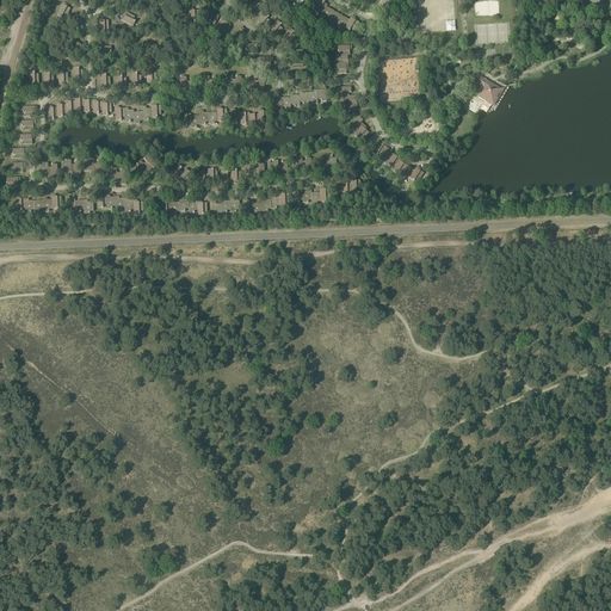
[(320,11),(323,13),(326,8),(328,6),(325,4),(326,1),(323,0),(319,0),(314,11),(319,14),(320,11)]
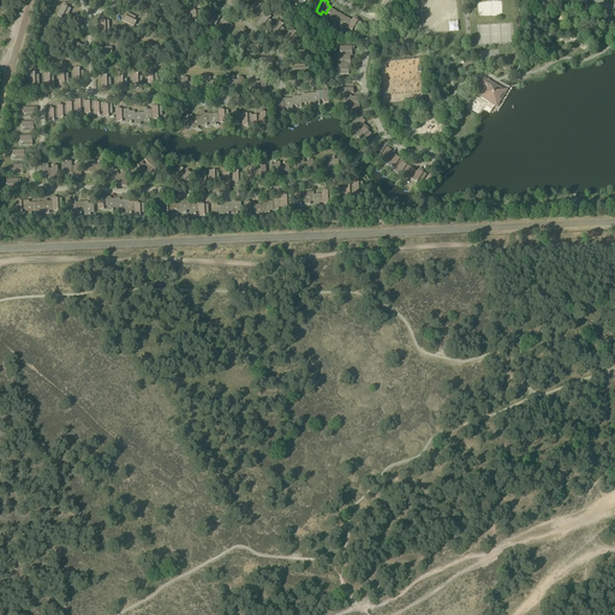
[(261,5),(257,1),(249,12),(256,17),(262,10),(260,7),(261,5)]
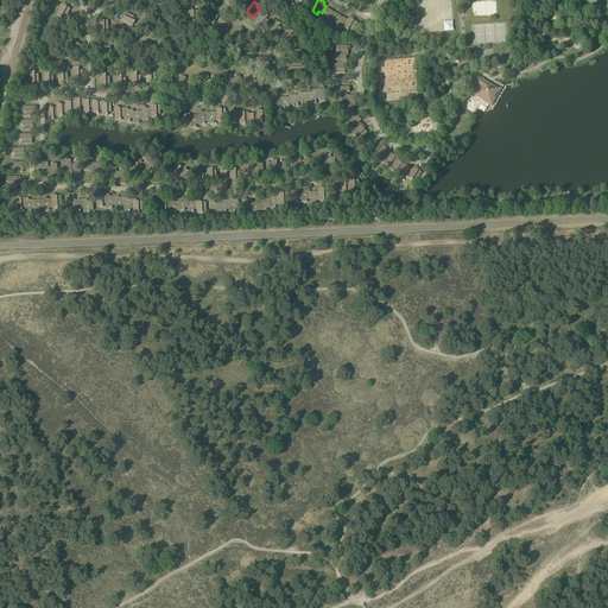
[(67,5),(63,2),(57,16),(62,18),(63,16),(67,17),(71,10),(65,6),(67,5)]
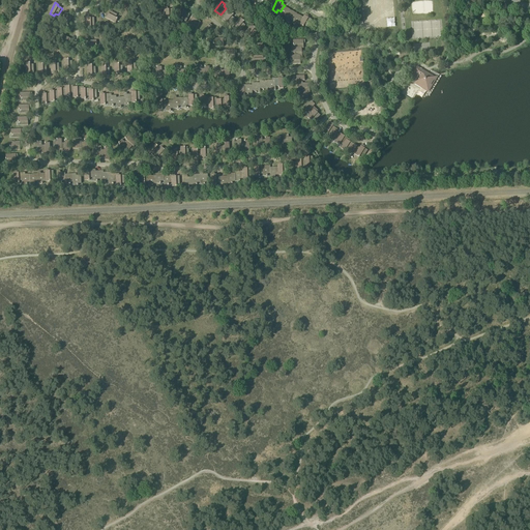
[(168,7),(164,7),(165,21),(170,20),(170,18),(172,17),(172,9),(168,9),(168,7)]
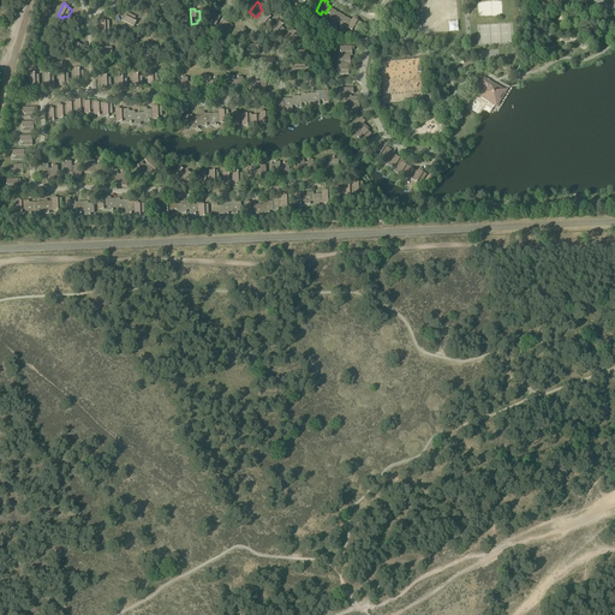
[(329,18),(332,19),(333,19),(336,12),(330,9),(328,9),(326,13),(322,17),(327,21),(329,18)]
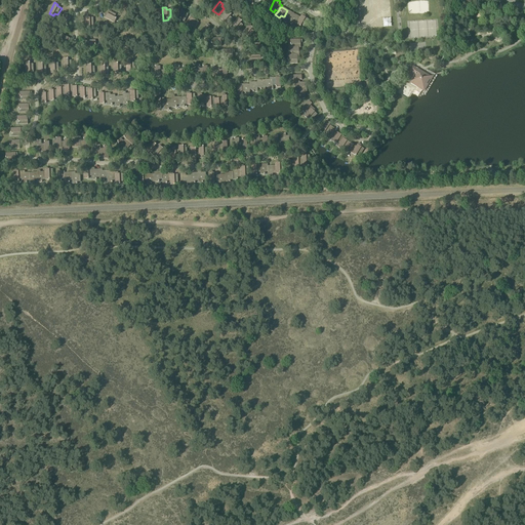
[(185,11),(183,9),(176,21),(180,23),(182,21),(185,22),(188,14),(184,12),(185,11)]
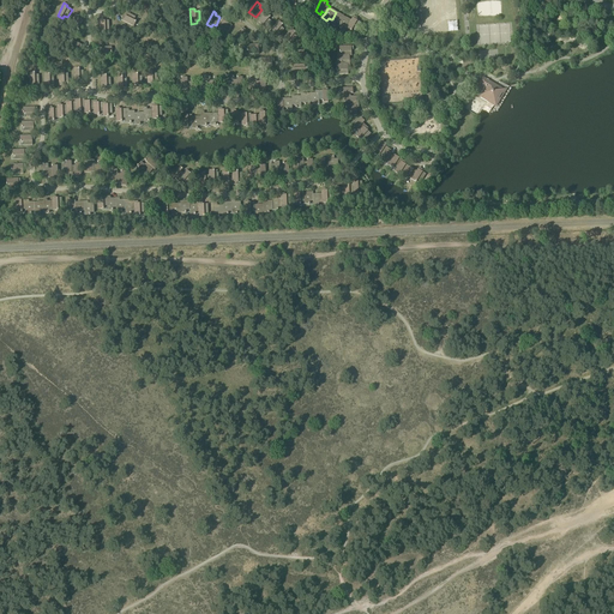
[(124,17),(121,20),(133,26),(137,22),(133,20),(136,16),(128,12),(125,18),(124,17)]
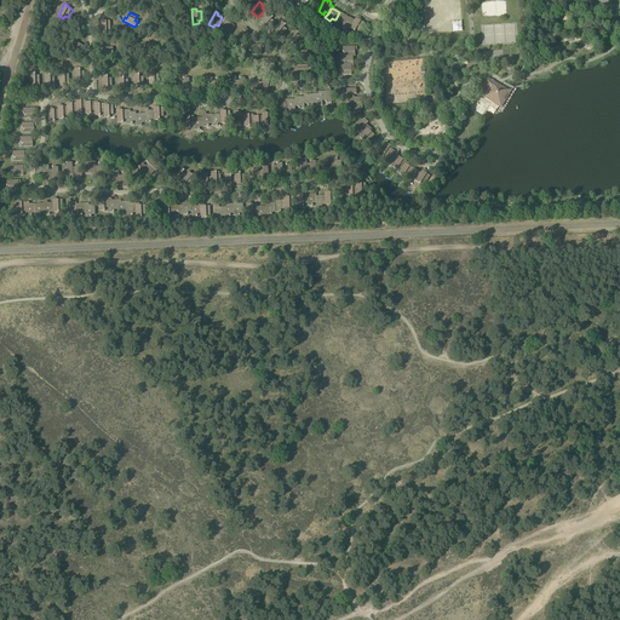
[(339,23),(343,24),(346,17),(348,17),(342,13),(340,13),(339,12),(336,19),(334,19),(333,22),(338,26),(339,23)]
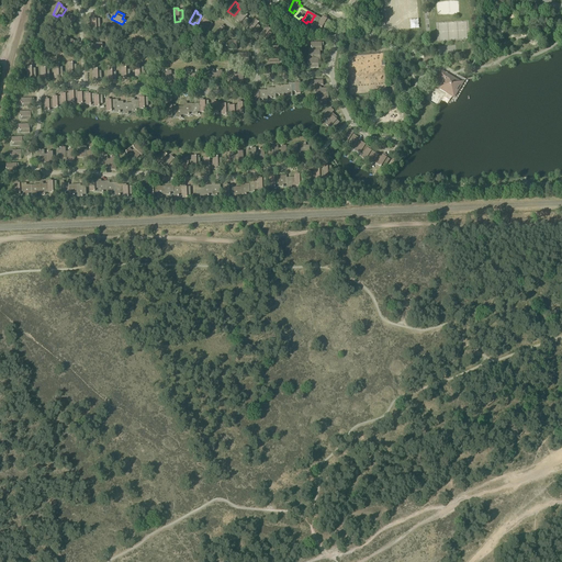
[(248,15),(244,12),(235,22),(238,24),(239,23),(243,26),(248,20),(246,18),(248,15)]
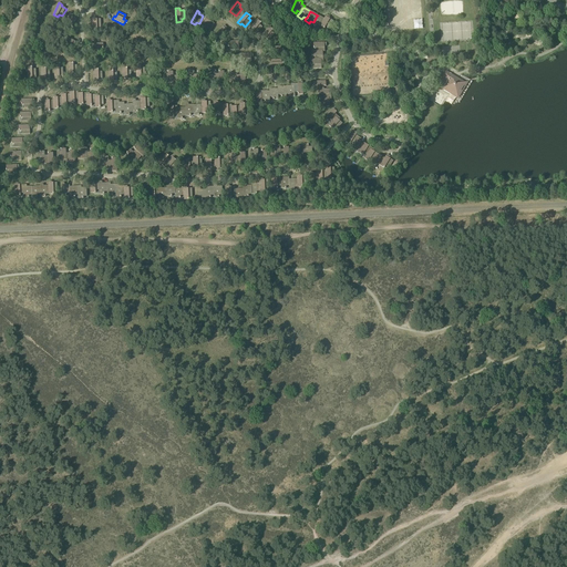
[(73,16),(70,13),(63,26),(69,28),(70,26),(73,27),(76,20),(72,17),(73,16)]
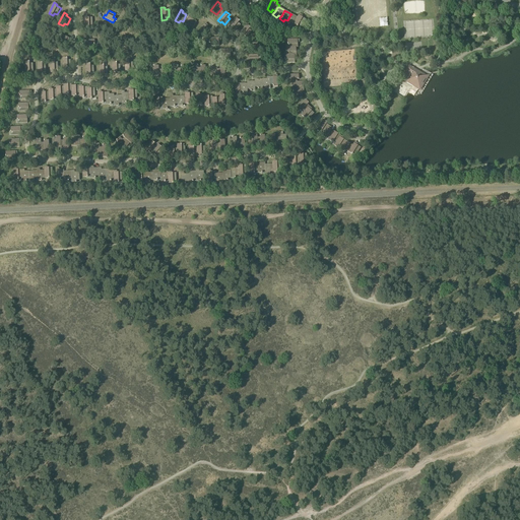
[(287,20),(286,22),(290,24),(291,23),(294,24),(298,17),(293,14),(293,15),(290,14),(287,20)]
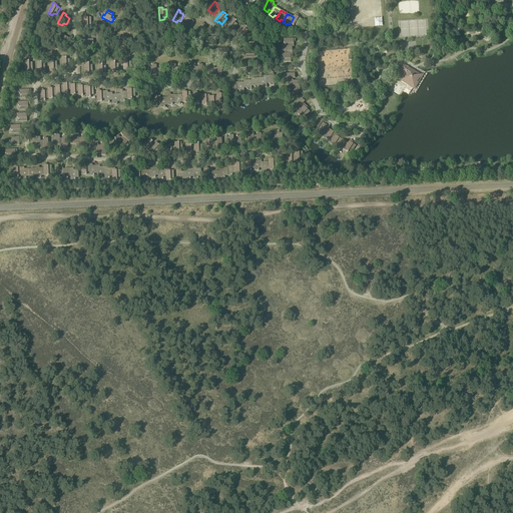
[(296,14),(294,17),(290,24),(294,26),(295,24),(298,26),(302,19),(298,17),(299,15),(296,14)]
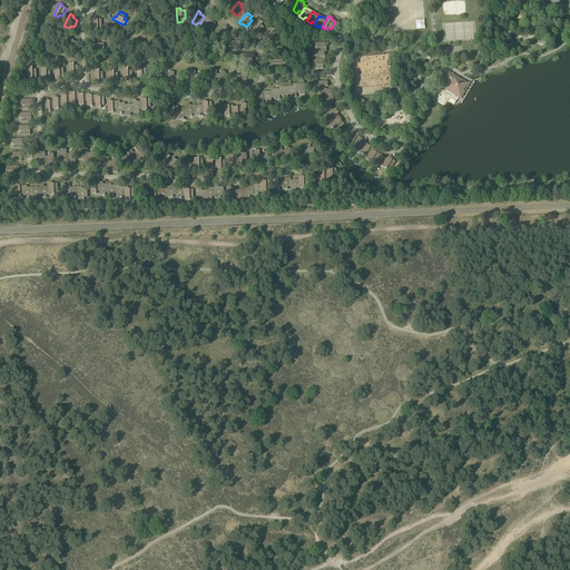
[(213,20),(208,18),(203,30),(207,32),(209,29),(212,31),(216,23),(212,21),(213,20)]
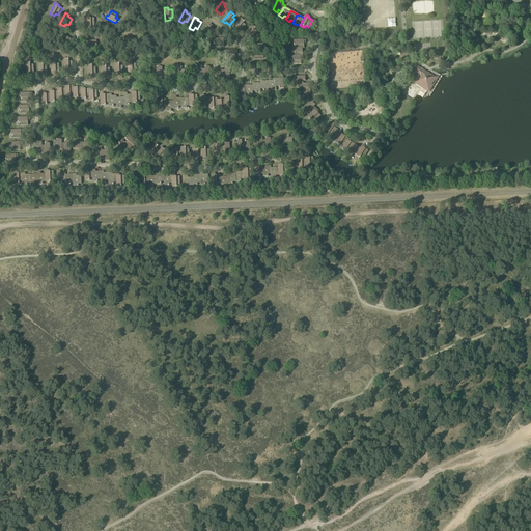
[(245,22),(241,19),(233,28),(235,30),(238,28),(241,31),(246,25),(244,24),(245,22)]
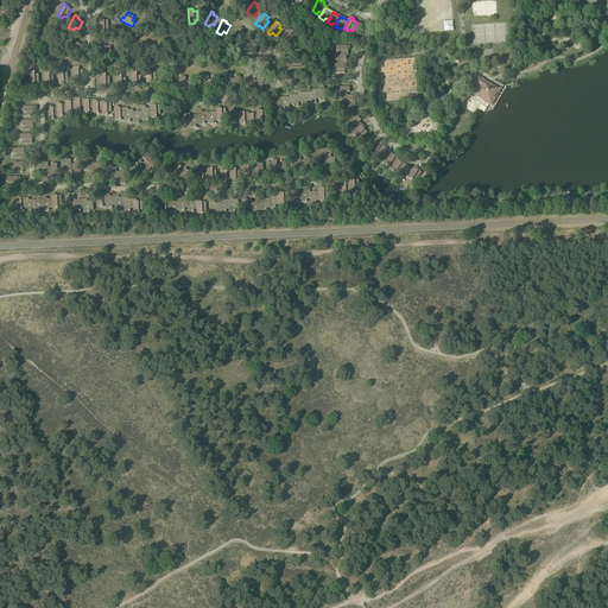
[(244,30),(240,27),(232,38),(235,42),(238,39),(240,42),(246,36),(242,31),(244,30)]
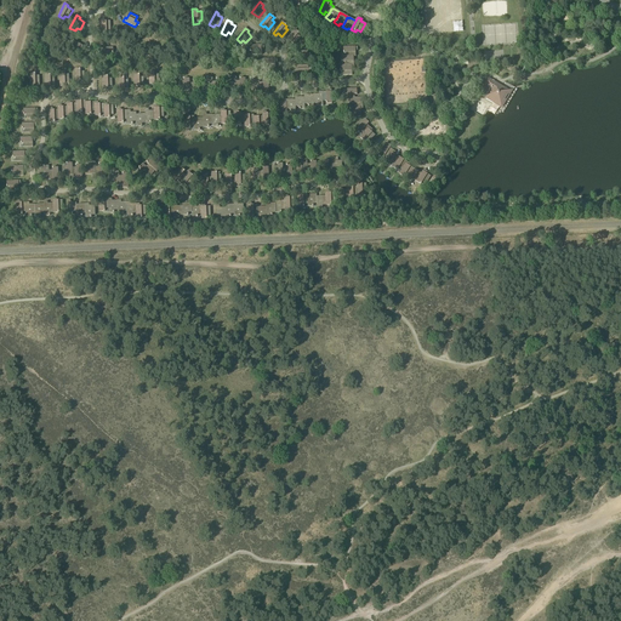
[(295,29),(286,40),(289,43),(290,41),(295,45),(301,38),(297,35),(300,33),(295,29)]
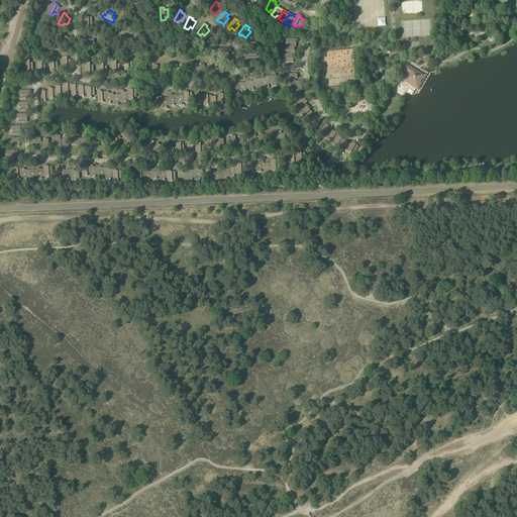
[(68,41),(69,38),(59,32),(57,37),(59,38),(57,41),(64,44),(66,40),(68,41)]
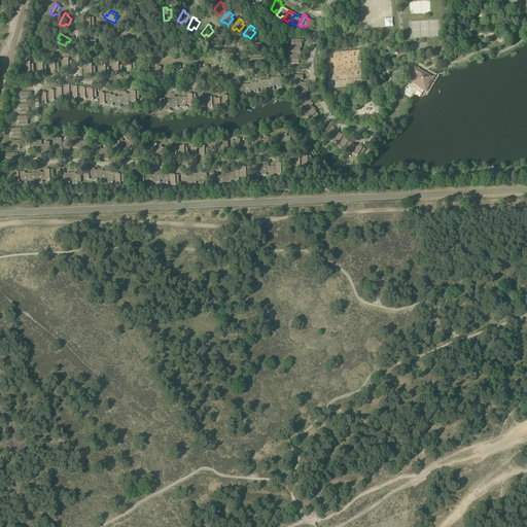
[(224,41),(223,38),(212,39),(212,44),(214,43),(214,47),(222,46),(222,42),(224,41)]
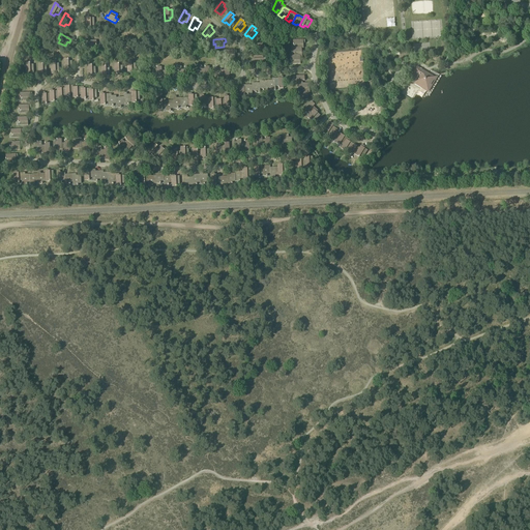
[(296,49),(301,49),(303,49),(303,43),(305,43),(305,39),(293,40),(293,46),(295,46),(296,48),(296,49)]
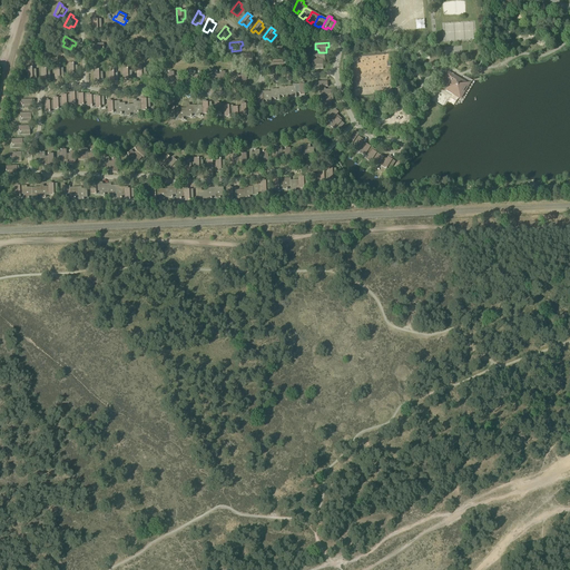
[(104,49),(104,43),(91,45),(91,48),(92,48),(94,52),(101,52),(101,49),(104,49)]
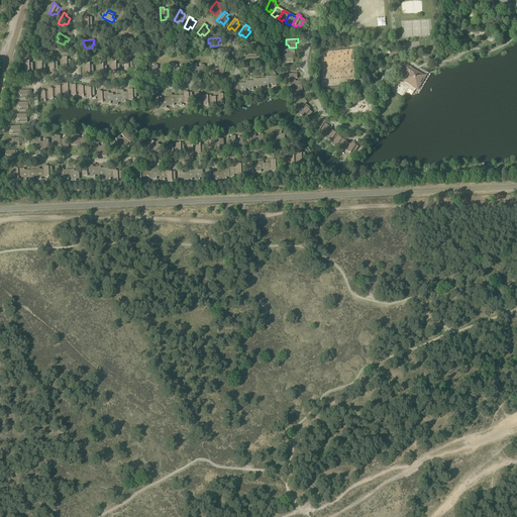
[(231,53),(231,49),(219,49),(219,55),(221,55),(221,58),(229,58),(229,53),(231,53)]
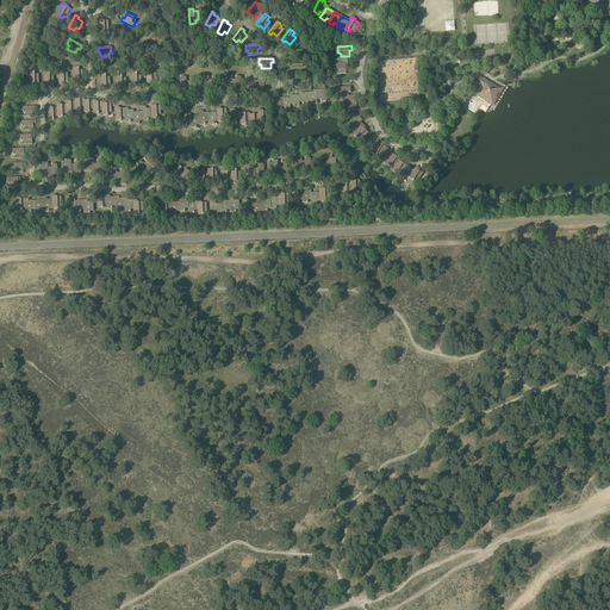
[(290,70),(290,81),(297,80),(297,75),(306,74),(306,68),(304,68),(303,63),(291,64),(292,70),(290,70)]
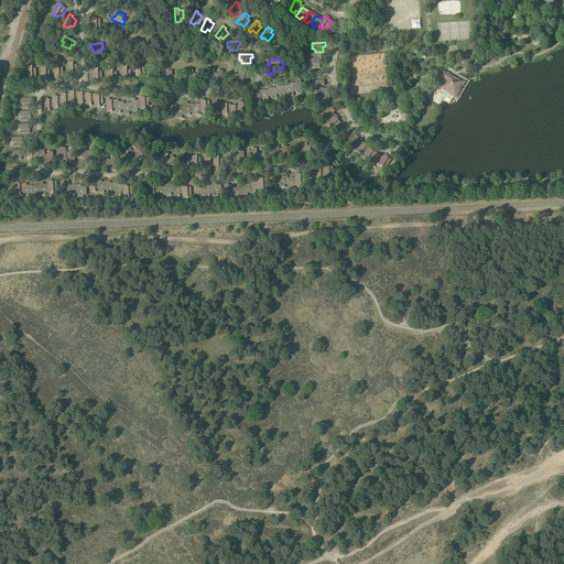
[(322,58),(313,60),(308,60),(308,65),(312,65),(312,68),(320,67),(320,63),(322,63),(322,58)]
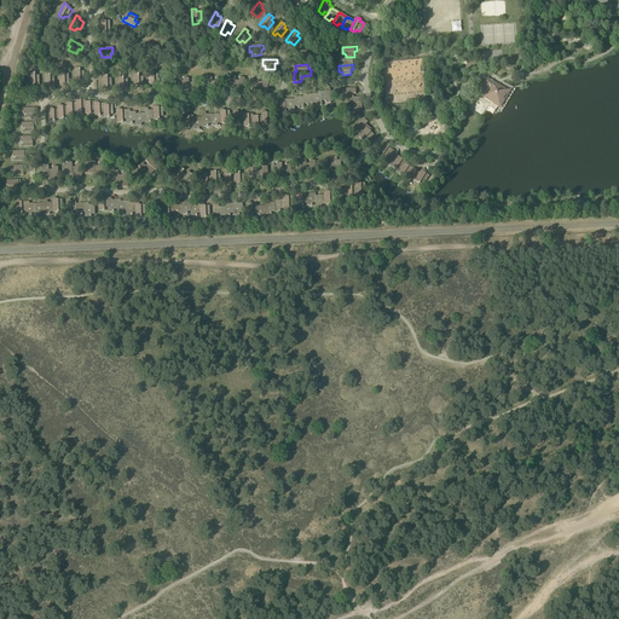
[(108,75),(102,76),(103,91),(106,90),(106,88),(113,87),(111,79),(108,79),(108,75)]
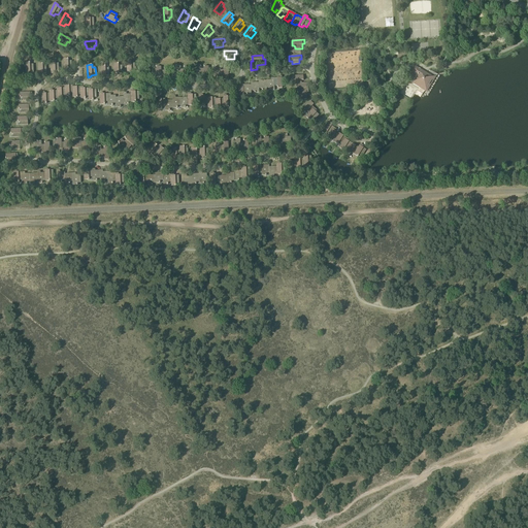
[(182,77),(182,70),(180,65),(175,66),(175,68),(172,68),(173,76),(178,76),(178,77),(182,77)]
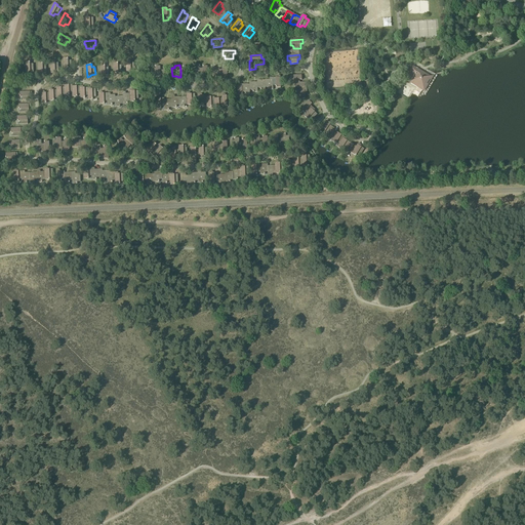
[(197,77),(201,77),(200,69),(200,65),(195,65),(195,68),(192,68),(192,76),(197,76),(197,77)]
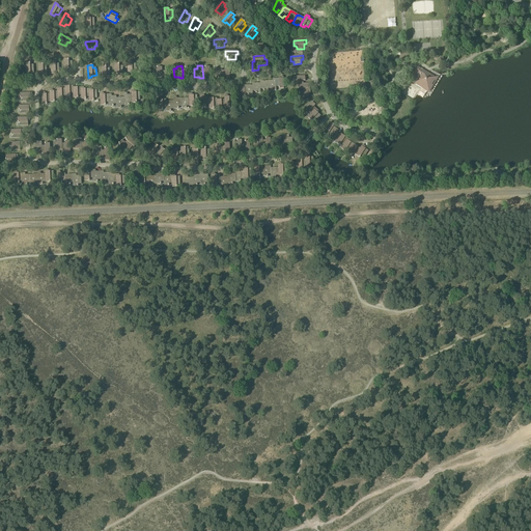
[(102,66),(102,79),(105,79),(105,77),(110,77),(110,68),(107,68),(106,66),(102,66)]
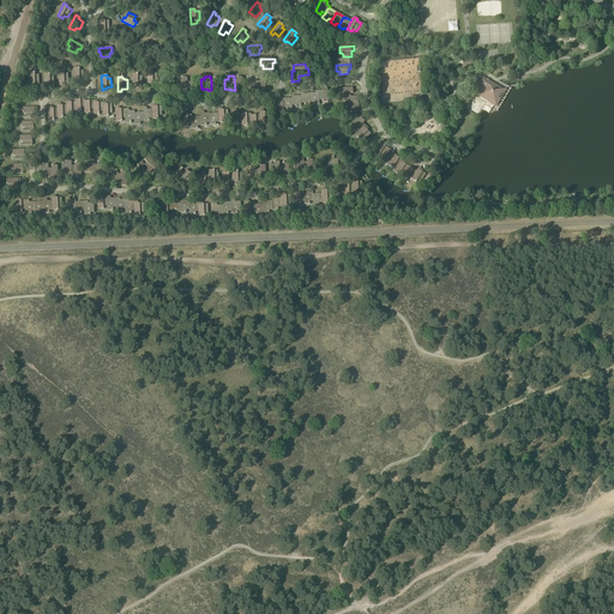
[(257,91),(257,82),(257,77),(251,77),(251,80),(247,80),(247,89),(253,89),(253,91),(257,91)]
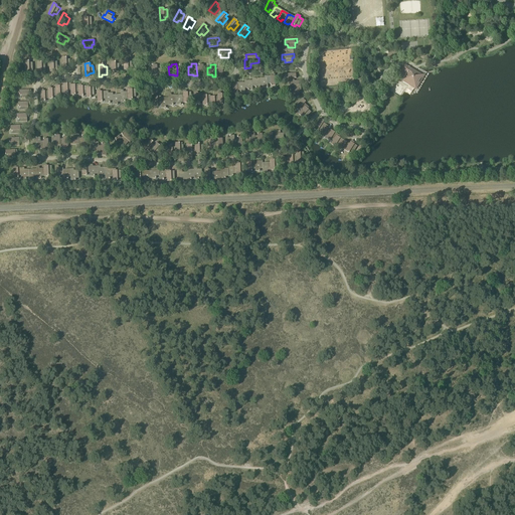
[(401,71),(403,72),(399,79),(401,80),(401,81),(416,91),(424,76),(405,64),(401,71)]
